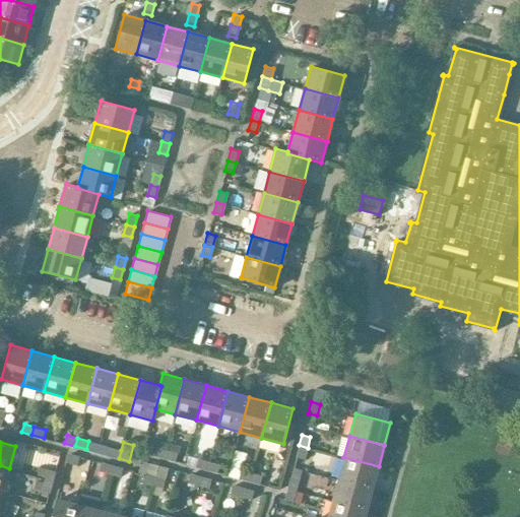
[(305,458),(308,448),(299,445),(297,456),(305,458)]
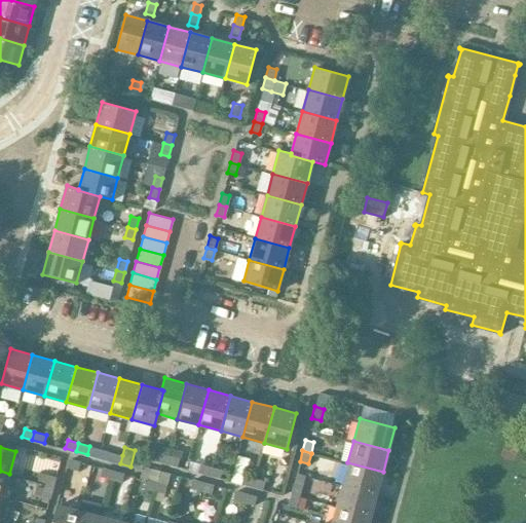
[(164,462),(166,454),(158,451),(155,460),(164,462)]
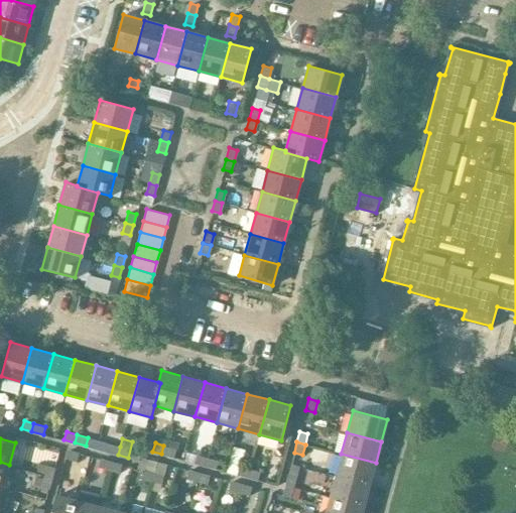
[(118,455),(120,446),(108,443),(106,452),(118,455)]
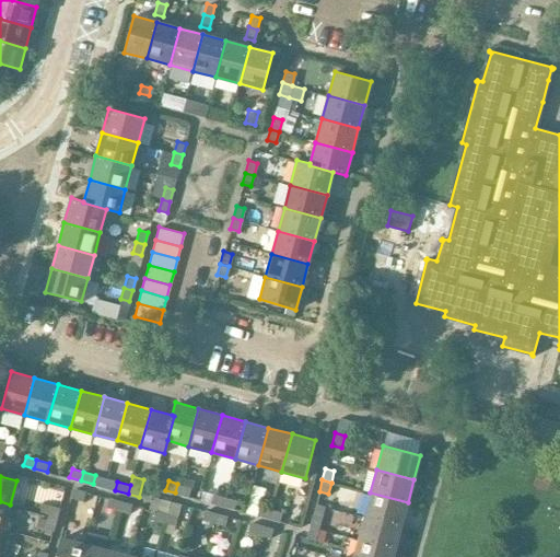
[(188,497),(191,487),(177,484),(175,492),(188,497)]
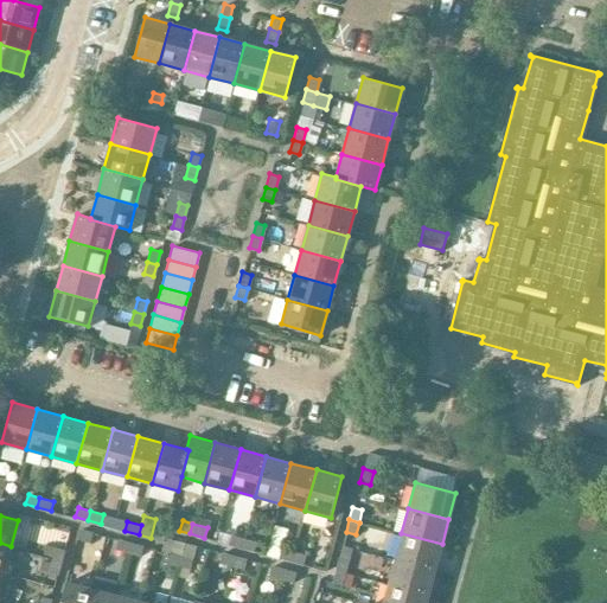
[(90,540),(93,531),(81,527),(77,538),(90,540)]
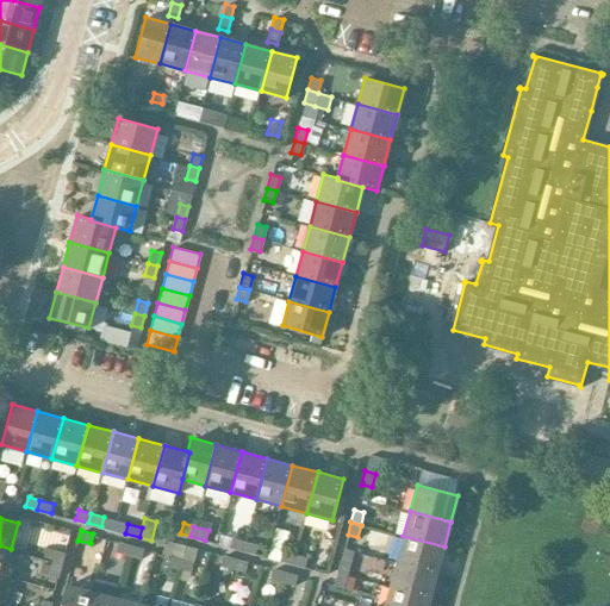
[(437,573),(444,547),(403,536),(396,561),(437,573)]
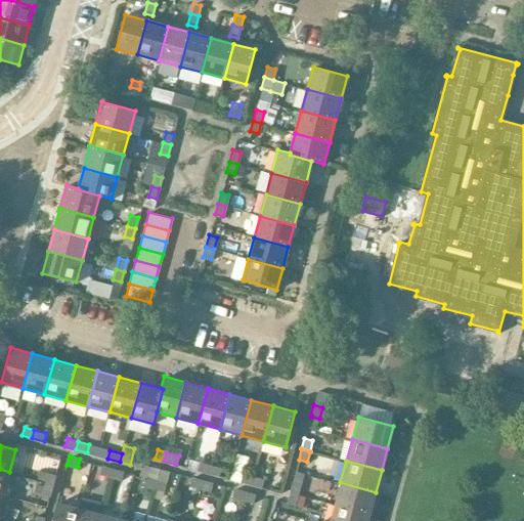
[(208,473),(210,464),(200,462),(198,470),(208,473)]
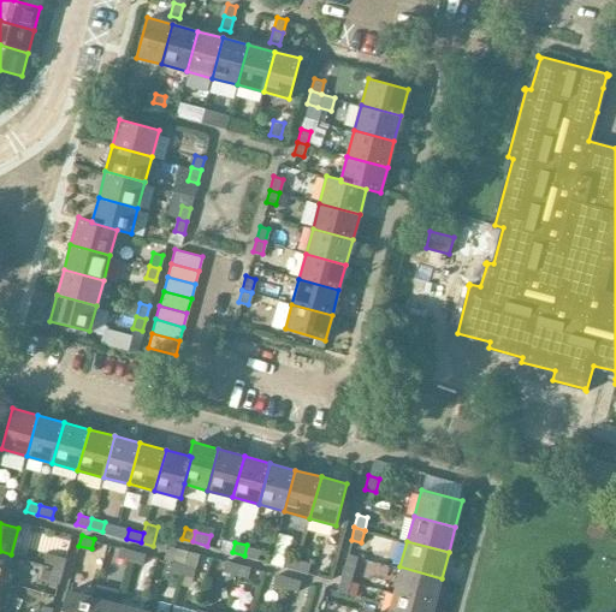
[(258,559),(261,550),(247,545),(244,556),(258,559)]
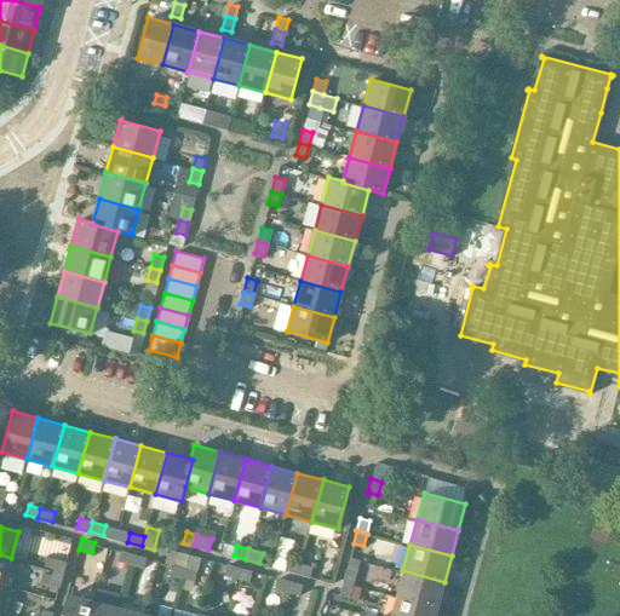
[(131,563),(133,553),(120,550),(118,559),(131,563)]
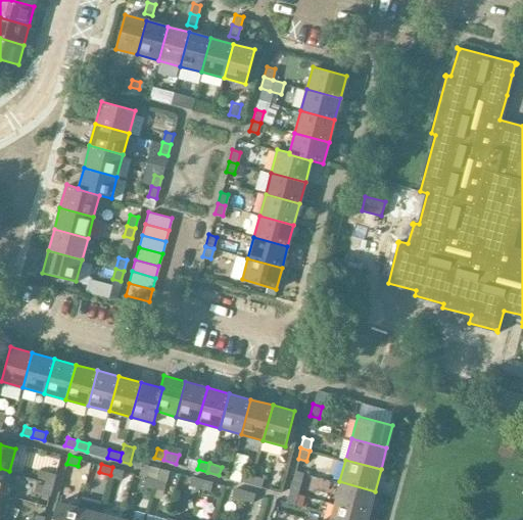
[(121,478),(124,469),(112,467),(110,475),(121,478)]
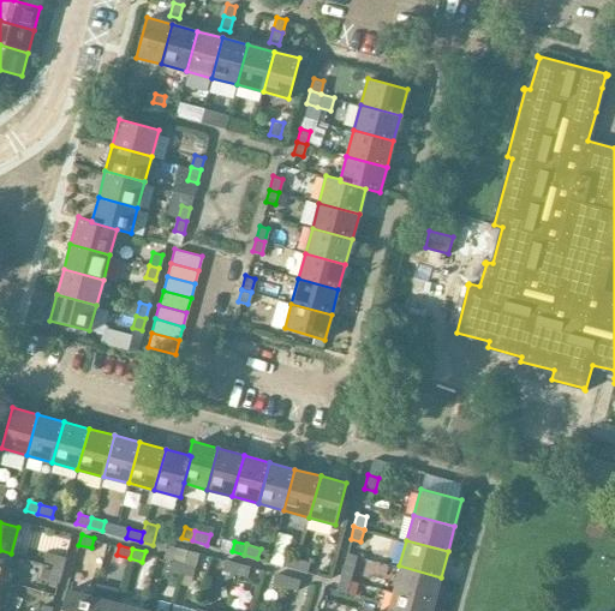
[(0,577),(5,579),(11,553),(0,550),(0,577)]
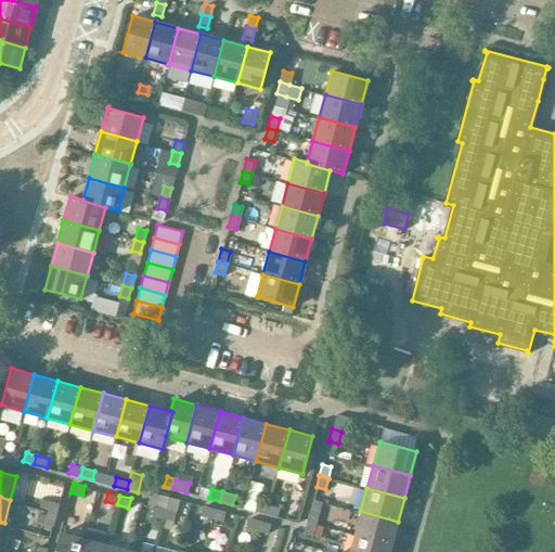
[(43,497),(41,505),(49,508),(48,510),(56,513),(60,501),(51,499),(43,497)]
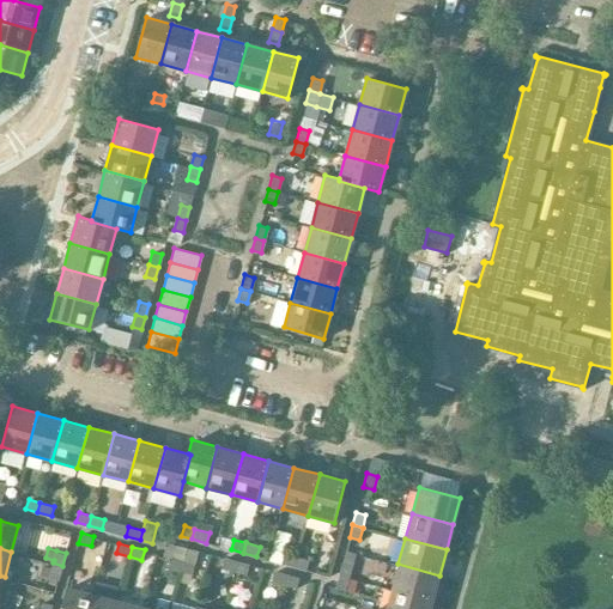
[(349,578),(356,553),(346,550),(339,576),(349,578)]
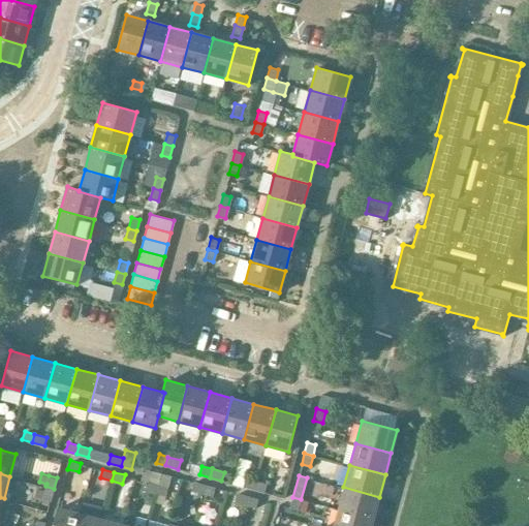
[(254,489),(256,481),(245,477),(242,486),(254,489)]
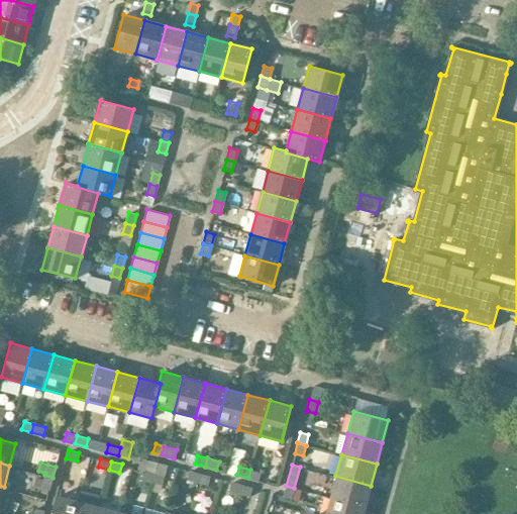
[(152,482),(154,473),(142,470),(140,478),(152,482)]
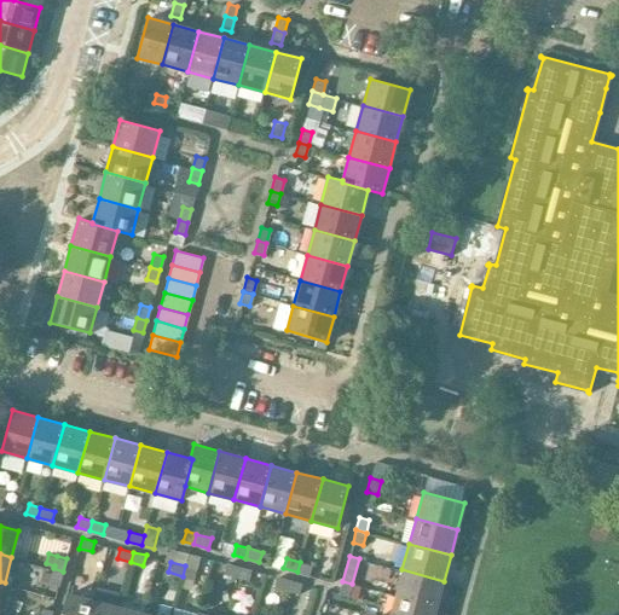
[(236,576),(239,566),(226,562),(223,573),(236,576)]
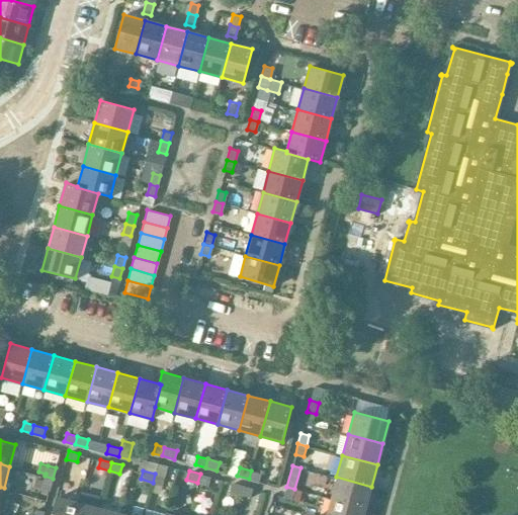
[(259,482),(261,474),(251,470),(249,479),(259,482)]
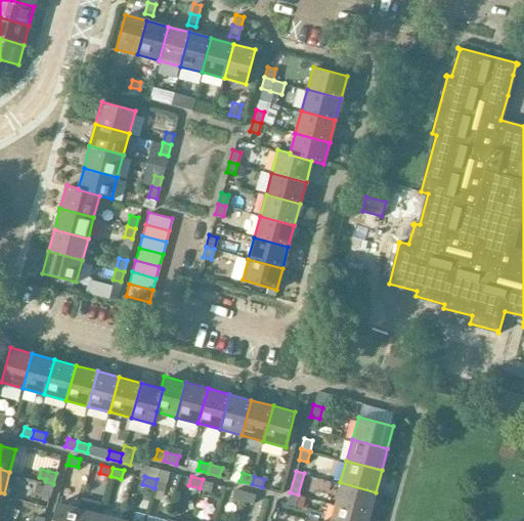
[(164,490),(167,482),(157,479),(155,488),(164,490)]
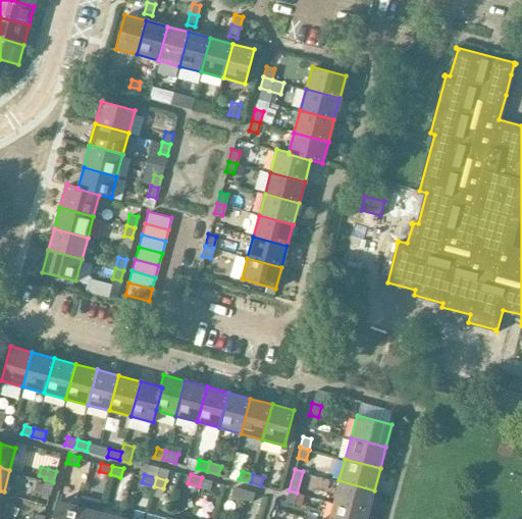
[(210,489),(212,480),(202,477),(199,486),(210,489)]
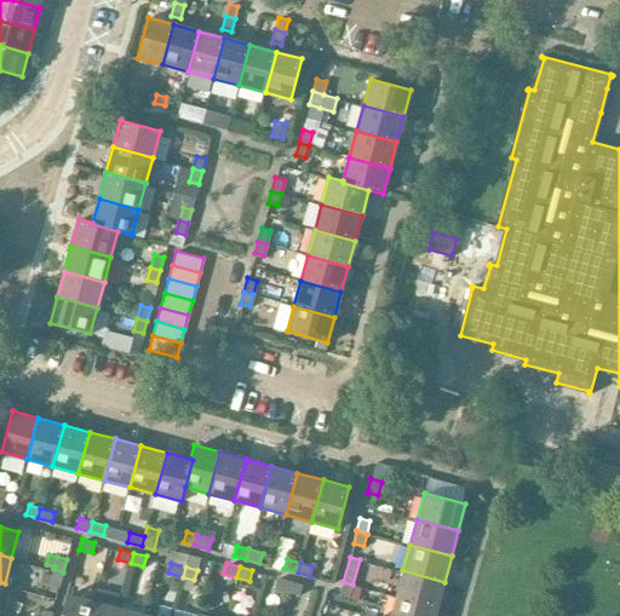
[(44,570),(41,580),(50,582),(59,586),(63,573),(53,569),(52,573),(44,570)]
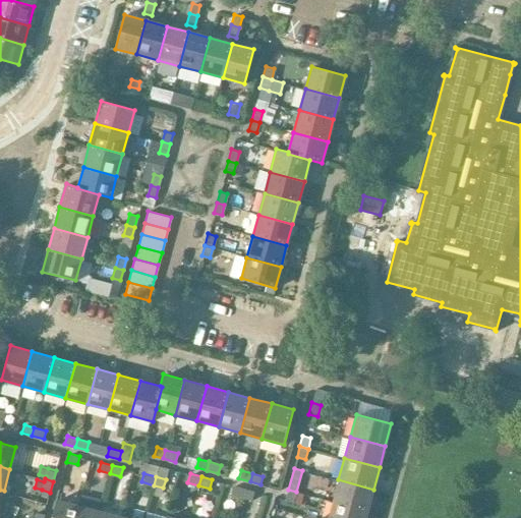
[(367,511),(373,490),(338,479),(333,502),(367,511)]
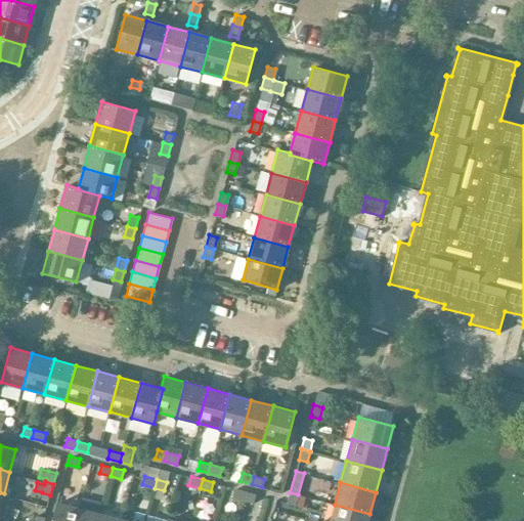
[(244,500),(246,491),(233,487),(231,496),(244,500)]
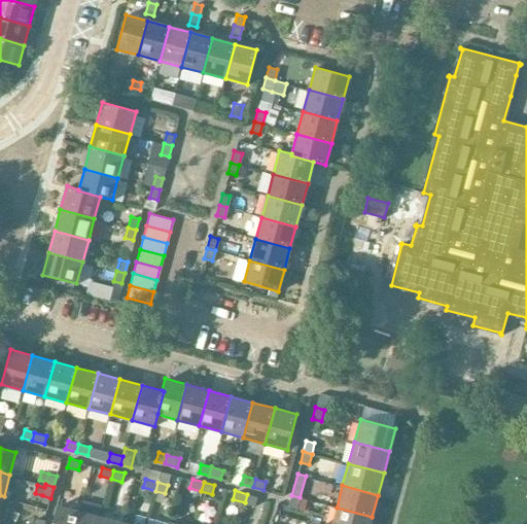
[(254,505),(257,496),(247,494),(245,502),(254,505)]
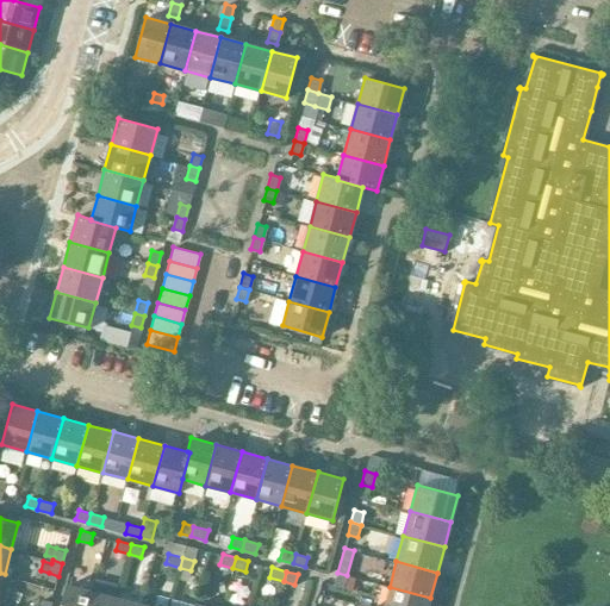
[(344,587),(347,575),(337,573),(334,585),(344,587)]
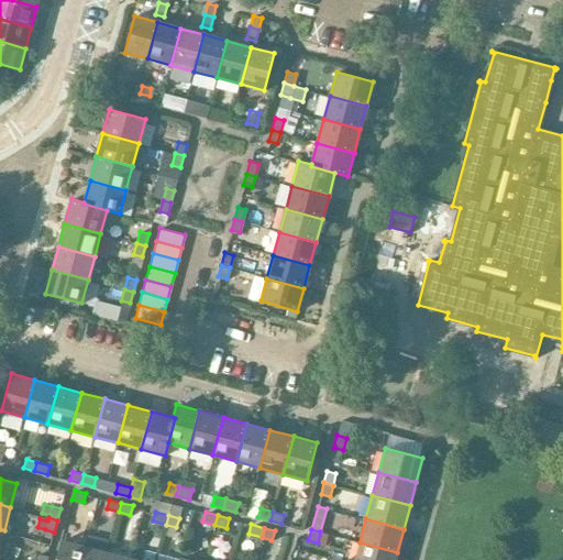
[(80,559),(85,546),(62,539),(55,559),(80,559)]
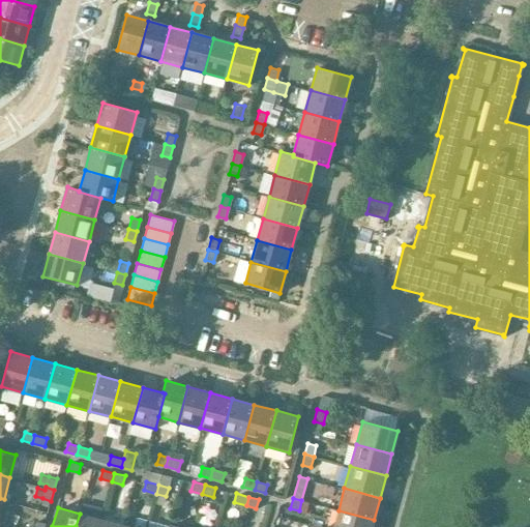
[(372,526),(374,520),(339,510),(333,526),(372,526)]
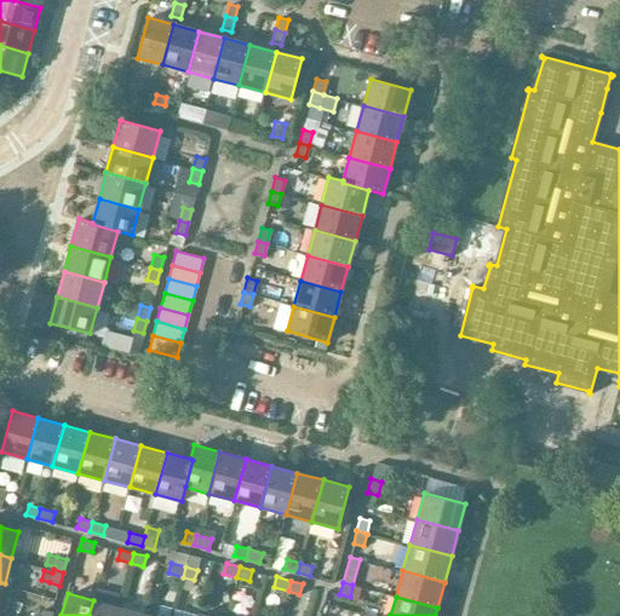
[(116,615),(119,608),(93,600),(89,615),(116,615)]
